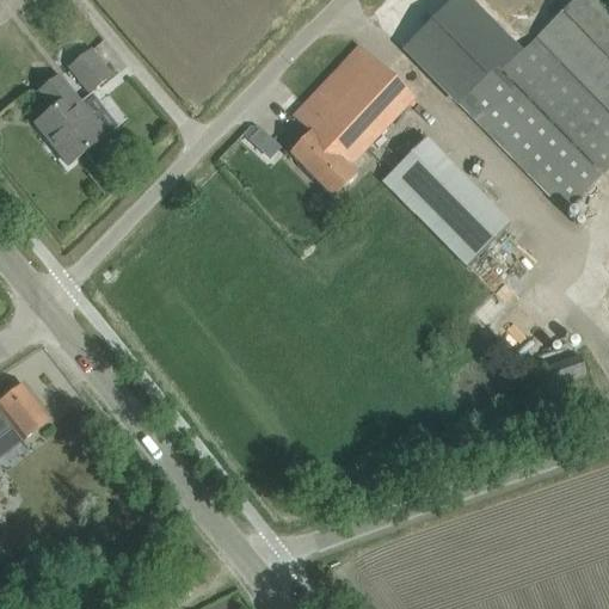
[(608,164),(608,13),(596,0),(570,0),(516,54),(462,0),(448,0),(401,47),(563,210),(608,164)]
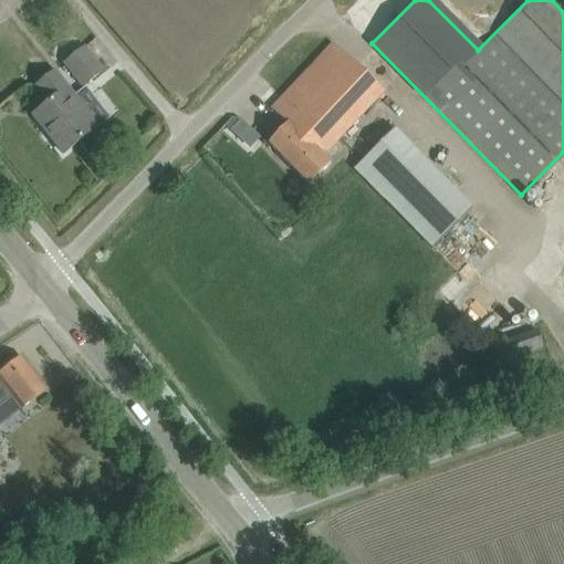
[(306,184),(322,168),(327,164),(319,155),(380,90),(331,42),(269,107),(284,122),(265,142),(306,184)]
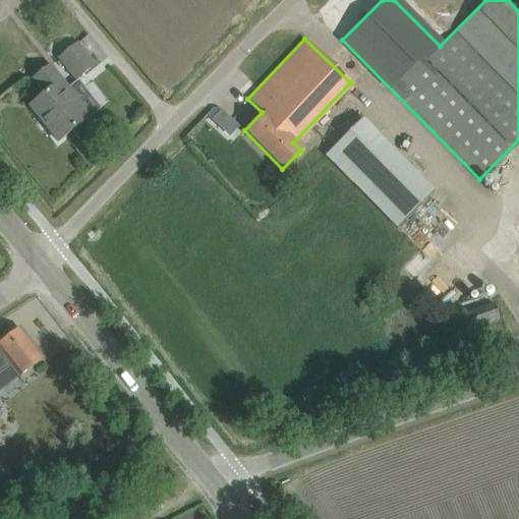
[(73,78),(92,64),(75,42),(57,56),(73,78)]
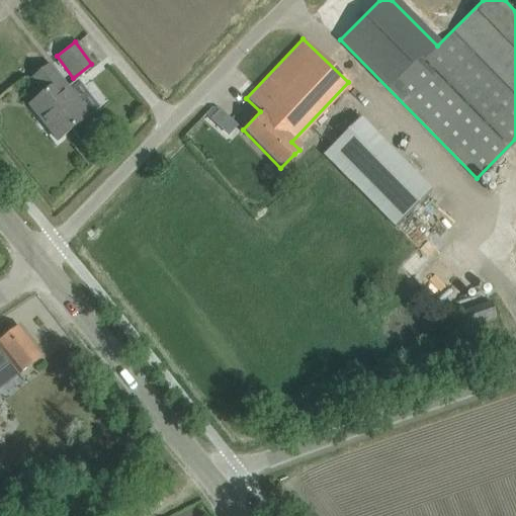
[(56,140),(83,117),(62,91),(66,88),(48,64),(30,78),(41,93),(27,104),(56,140)]
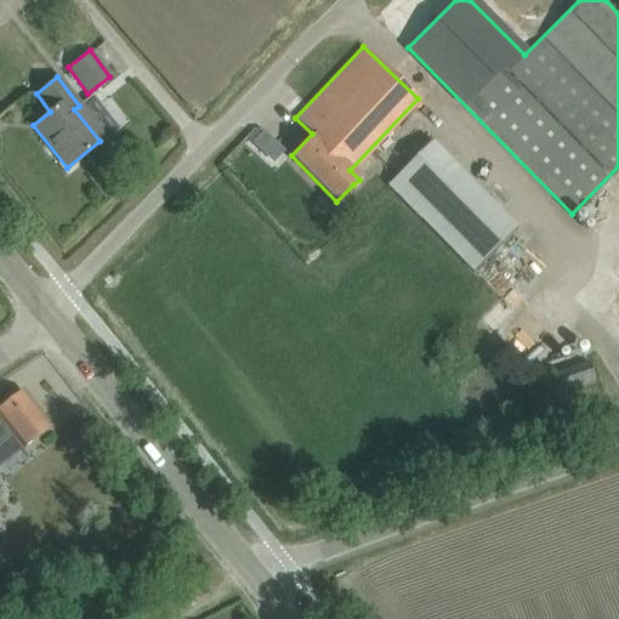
[(242,140),(271,166),(287,149),(257,123),(242,140)]
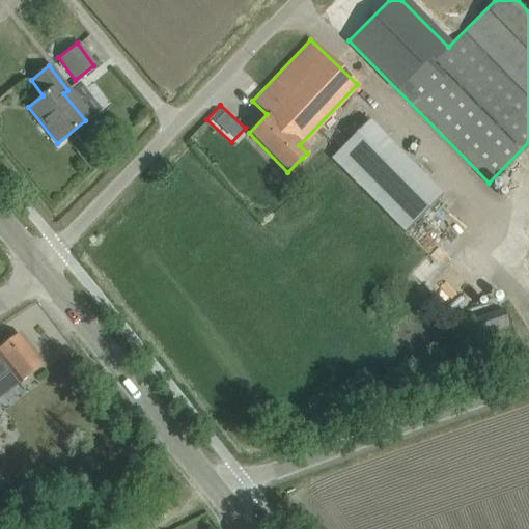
[(332,155),(405,231),(446,193),(372,116),(332,155)]
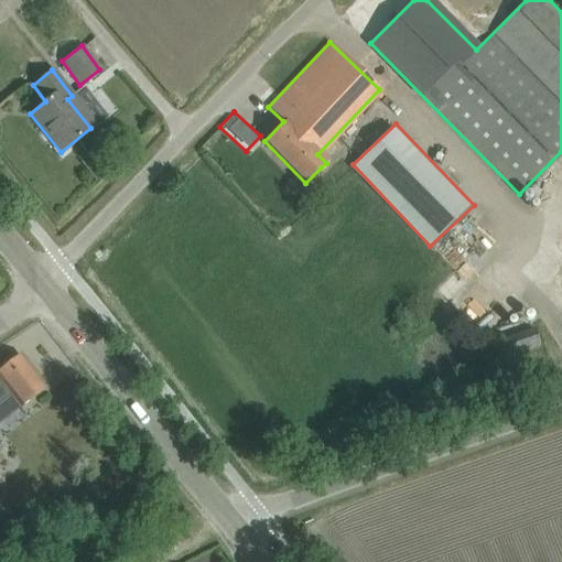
[(510,354),(538,345),(532,328),(505,338),(510,354)]
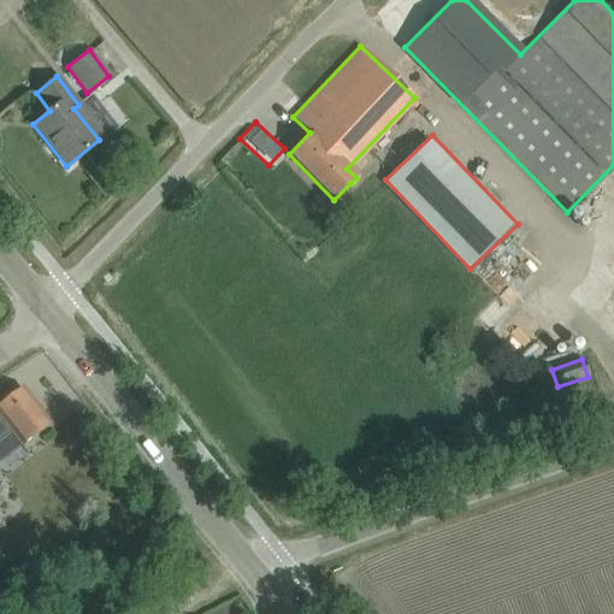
[(18,446),(48,421),(21,388),(0,403),(0,438),(7,432),(18,446)]
